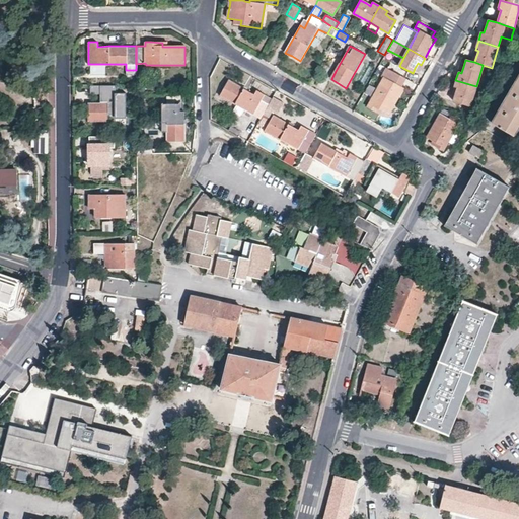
[(97,74),(108,74),(107,64),(97,64),(97,74)]
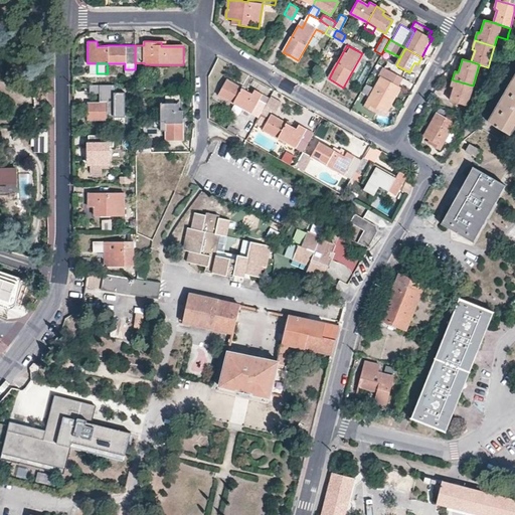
[(398,88),(396,86),(400,78),(381,67),(377,74),(380,76),(363,105),(370,110),(372,106),(384,113),(386,108),(398,88)]
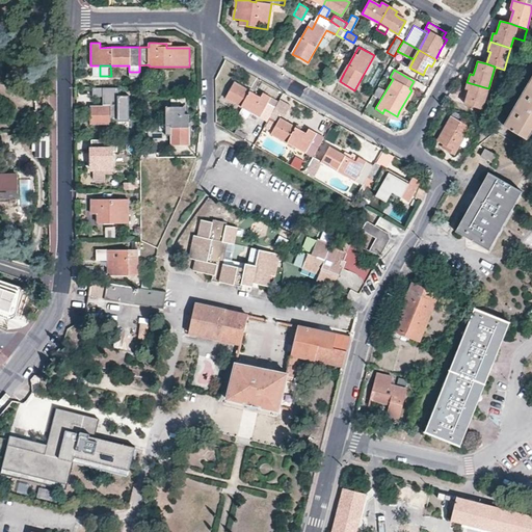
[(531,77),(504,126),(527,138),(531,129),(531,77)]
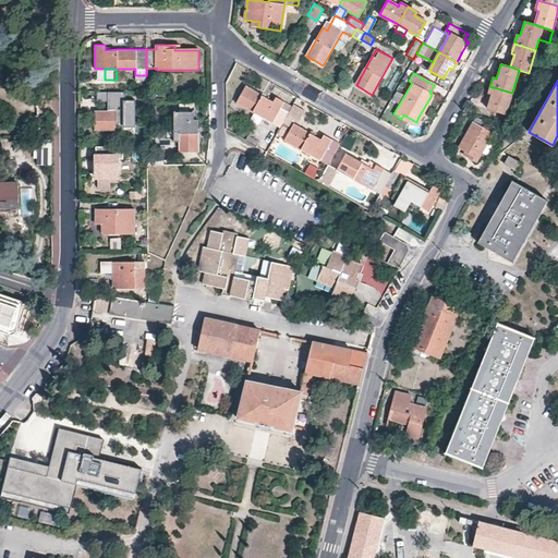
[(262,117),(280,128),(292,106),(275,97),(273,101),(264,97),(245,86),(237,102),(255,113),(262,117)]
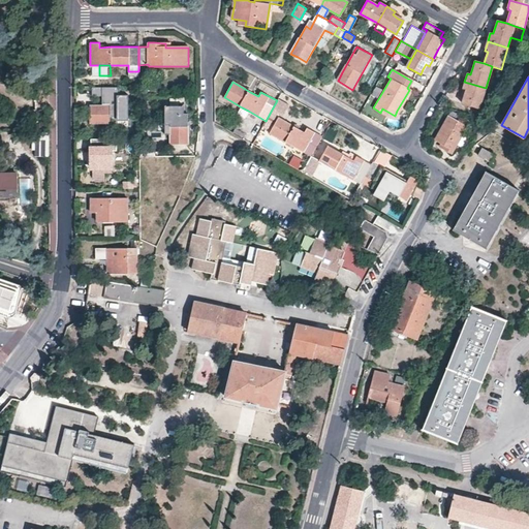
[(478,110),(486,88),(464,82),(462,89),(466,90),(464,96),(462,103),(478,110)]
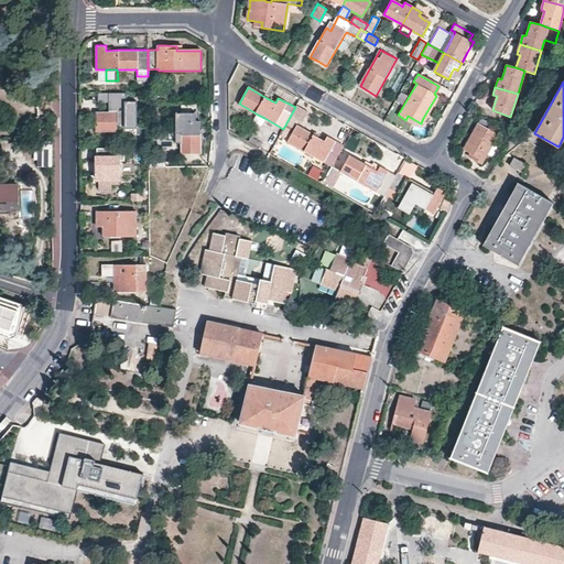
[(137,129),(137,100),(126,100),(126,93),(98,93),(98,101),(109,101),(109,107),(109,112),(96,112),(97,131),(116,131),(116,125),(125,125),(125,129),(137,129)]
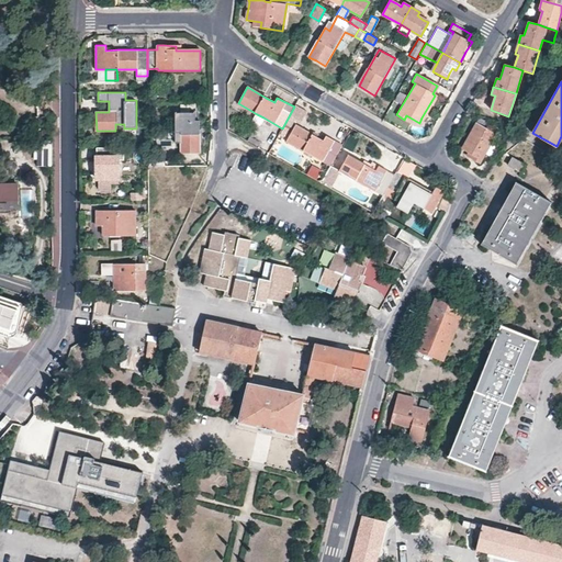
[(175,135),(181,135),(181,154),(200,154),(200,134),(200,121),(195,121),(197,105),(181,105),(180,112),(176,112),(175,135)]
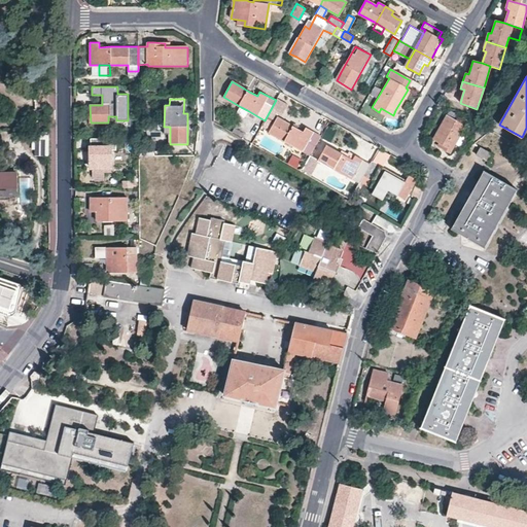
[(238,112),(244,116),(247,110),(241,107),(238,112)]
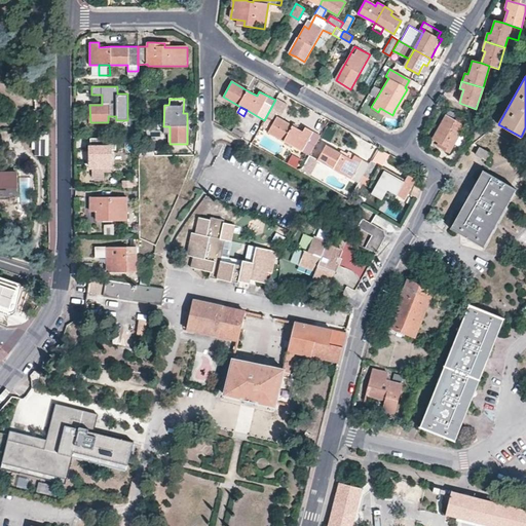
[(447,111),(445,116),(453,120),(455,116),(447,111)]
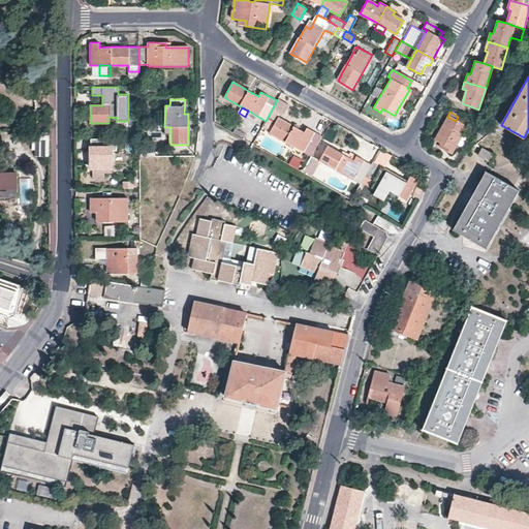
[(461,136),(466,127),(456,121),(447,117),(441,128),(434,139),(445,147),(443,149),(446,150),(452,153),(456,145),(461,136)]
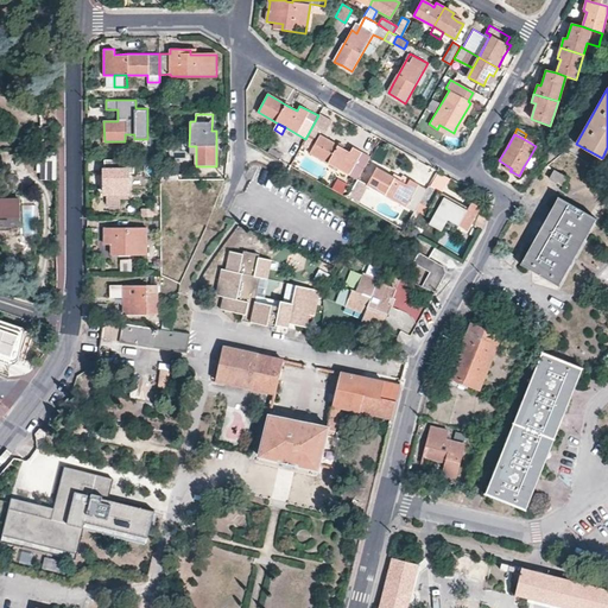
[(309,153),(358,181),(371,157),(360,152),(353,147),(350,152),(320,135),(309,153)]
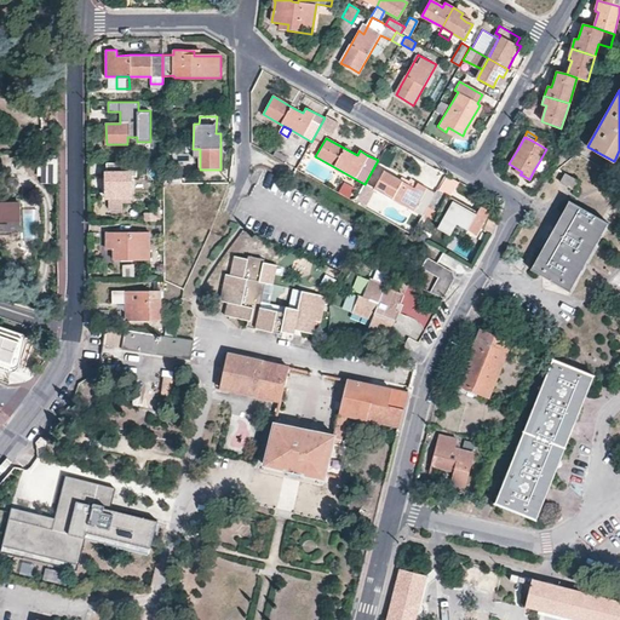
[(273,156),(287,165),(290,159),(276,150),(273,156)]
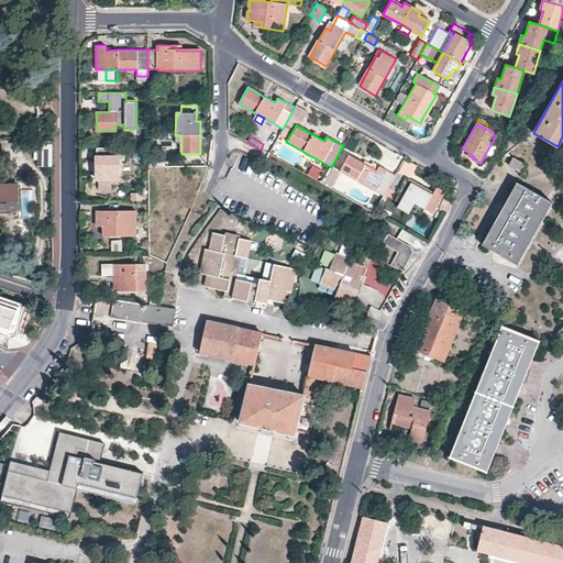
[(53,168),(53,145),(37,145),(37,153),(35,153),(35,161),(37,161),(39,167),(53,168)]
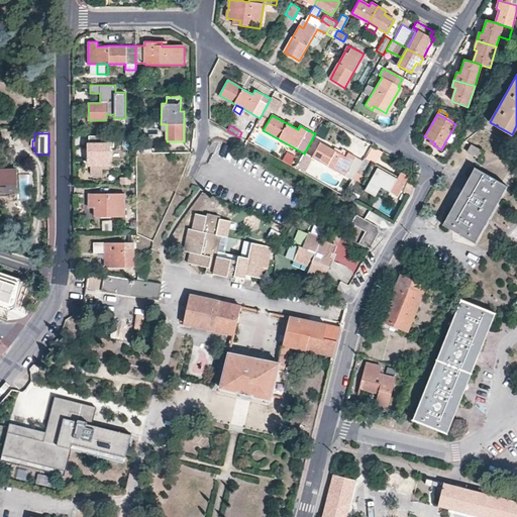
[(456,136),(450,133),(445,141),(451,145),(456,136)]
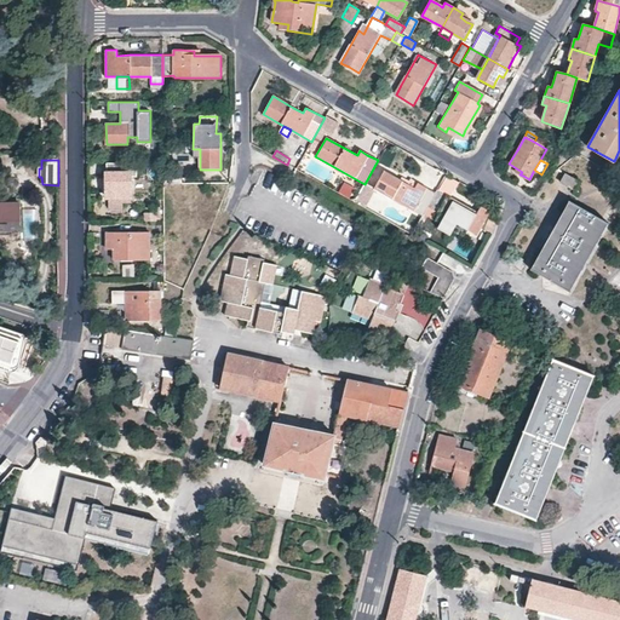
[(130,200),(131,171),(137,171),(137,162),(107,162),(107,178),(107,196),(109,196),(109,207),(122,208),(122,200),(130,200)]
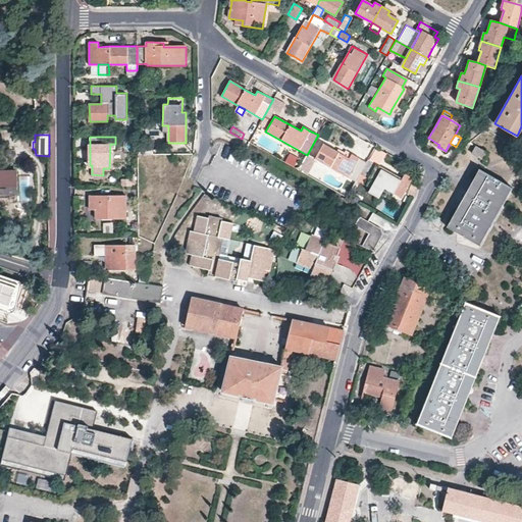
[(318,161),(355,183),(357,179),(359,175),(366,163),(356,157),(351,154),(349,158),(342,155),(335,151),(323,144),(315,159),(318,161)]
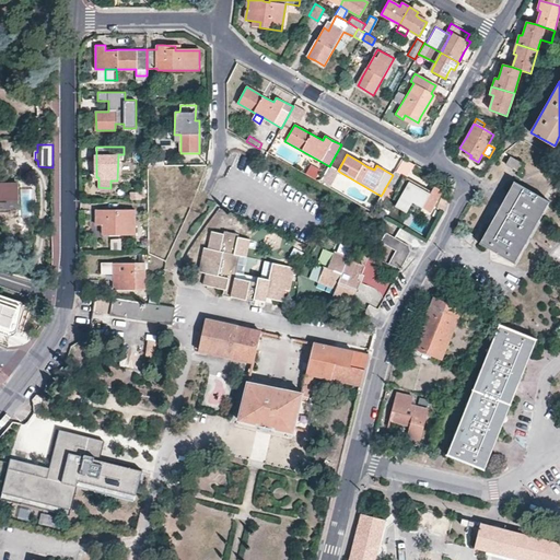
[(524,164),(511,156),(506,164),(520,172),(524,164)]
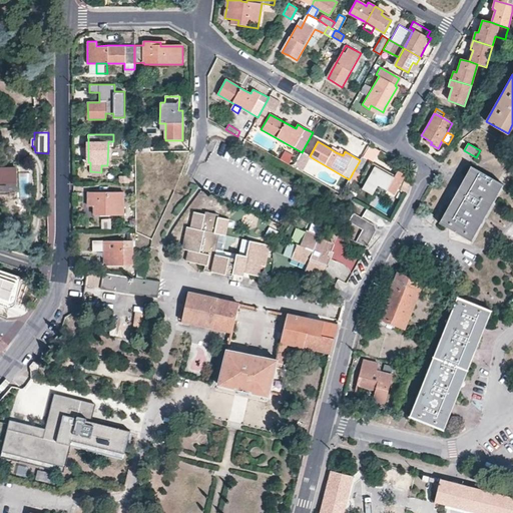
[(298,158),(286,152),(281,160),(293,167),(298,158)]
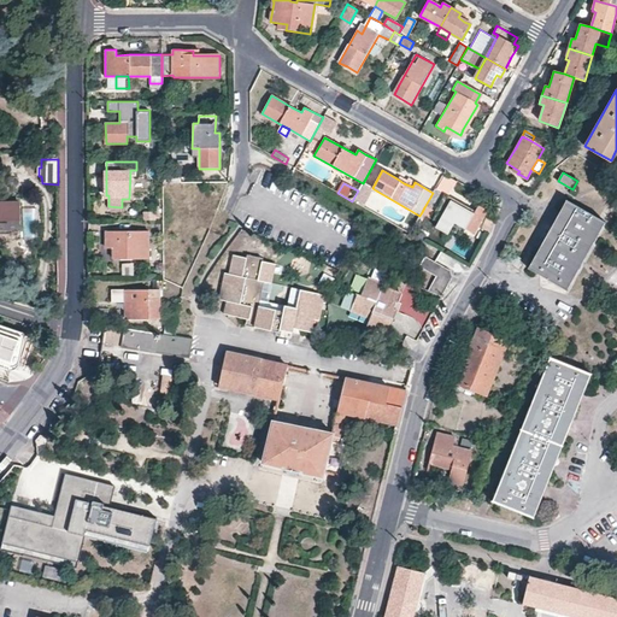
[(372,188),(363,183),(358,191),(352,201),(362,206),(363,203),(368,205),(376,191),(372,188)]
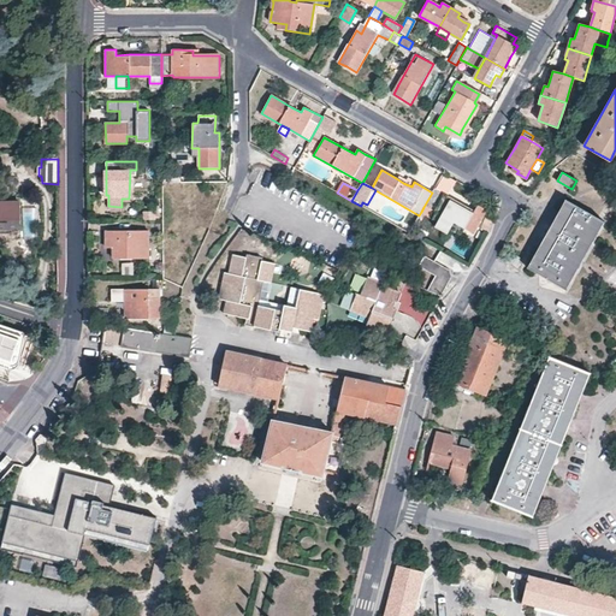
[(465,206),(434,189),(432,193),(424,207),(433,212),(452,223),(462,229),(473,235),(486,211),(477,205),(474,211),(465,206)]
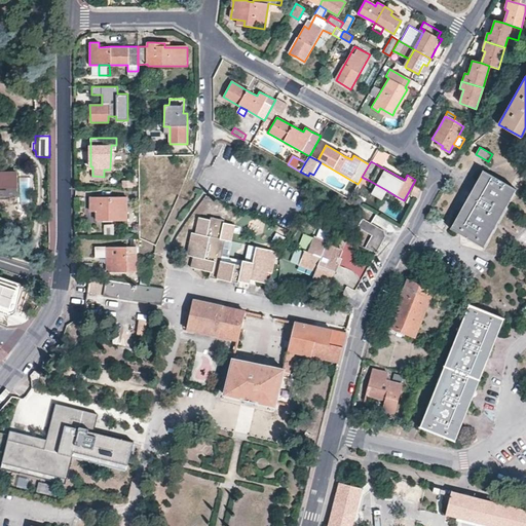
[(17,181),(17,171),(0,170),(0,189),(17,190),(17,181)]
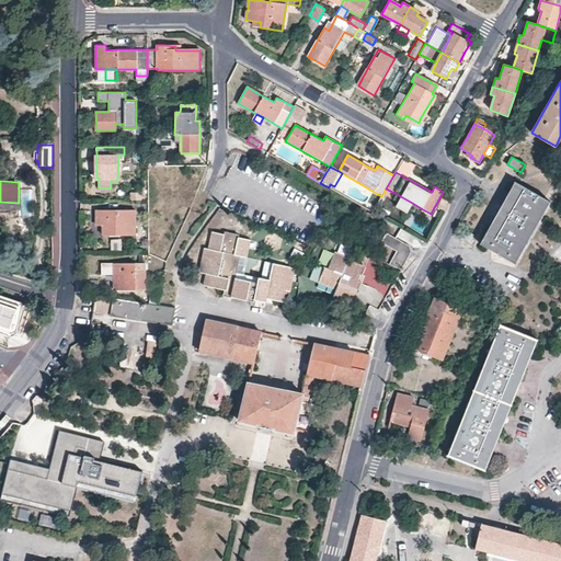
[(551,202),(515,181),(480,243),(516,264),(551,202)]
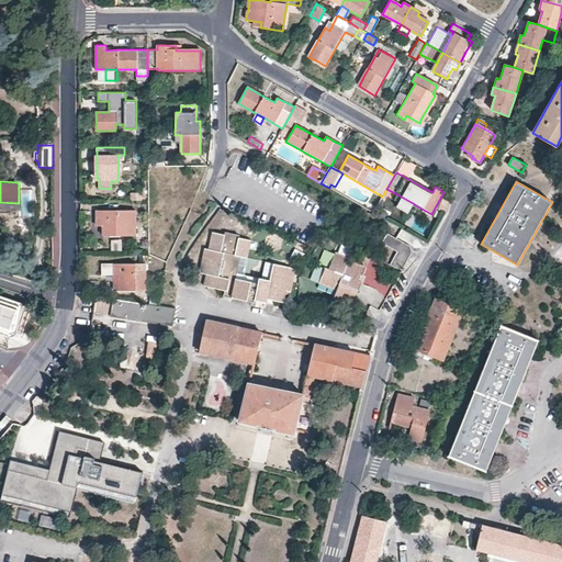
[(386,189),(384,193),(392,198),(395,193),(386,189)]
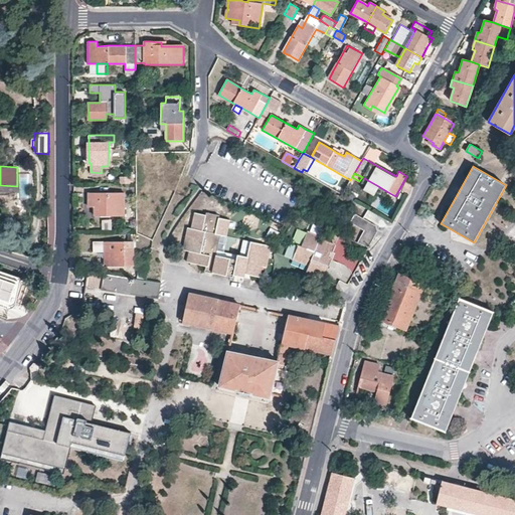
[(401,193),(406,194),(409,182),(405,180),(401,193)]
